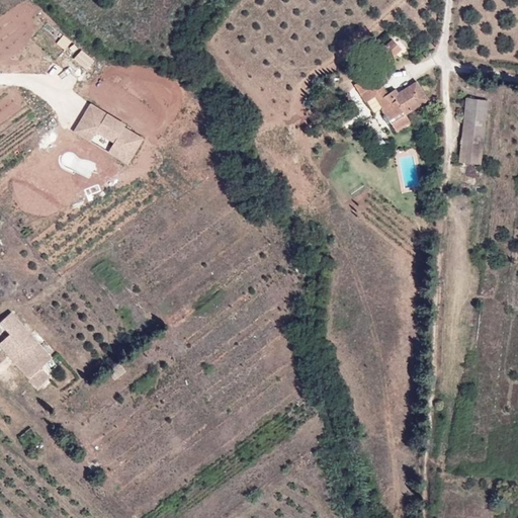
[(400,51),(392,41),(372,58),(379,67),(400,51)]
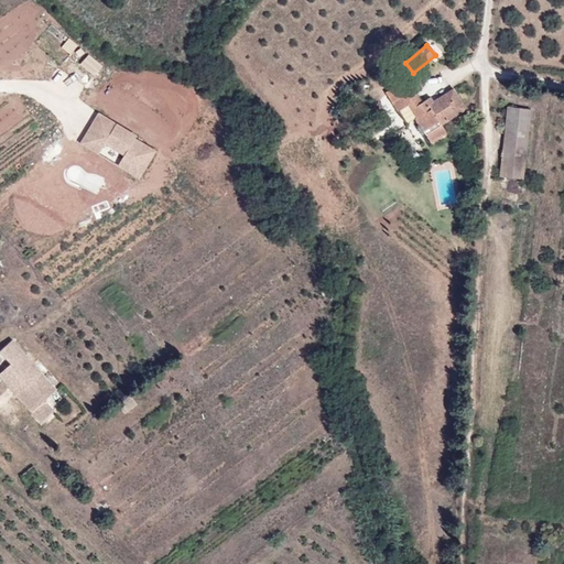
[(384,94),(391,102),(402,95),(396,85),(384,94)]
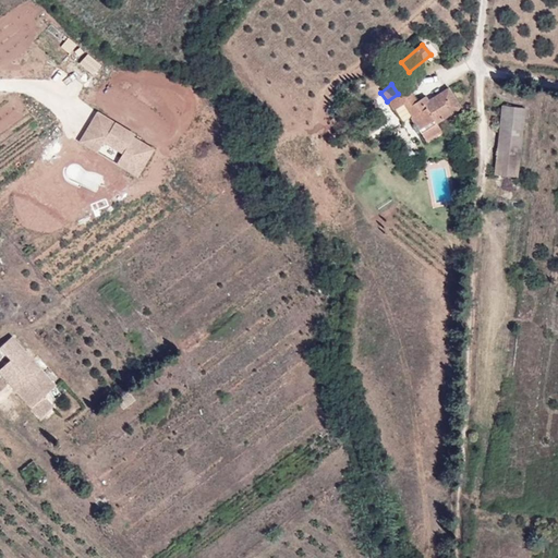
[(412,116),(410,118),(427,142),(441,132),(435,123),(459,107),(446,87),(427,100),(424,96),(416,101),(407,87),(398,94),(387,101),(392,110),(403,102),(412,116)]
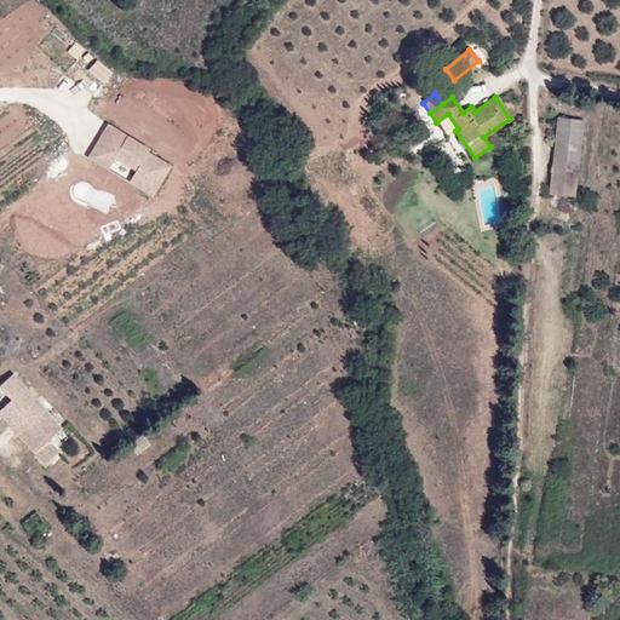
[(581,121),(558,118),(555,118),(546,195),(573,197),(581,122),(581,121)]
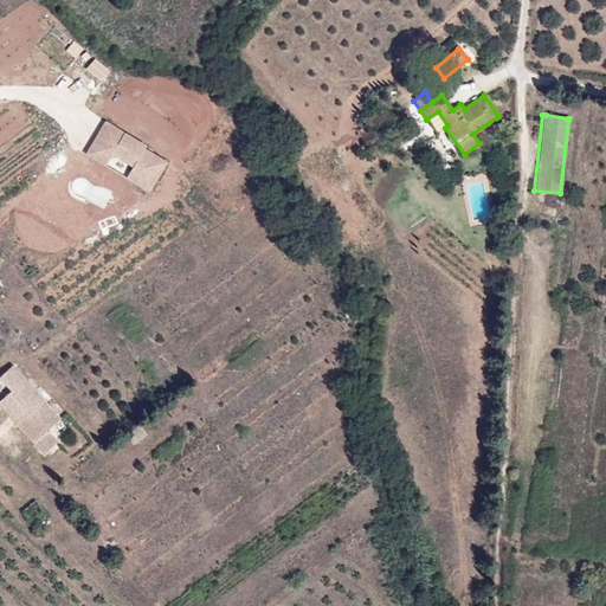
[(144,148),(105,127),(89,158),(150,191),(165,163),(142,150),(144,148)]
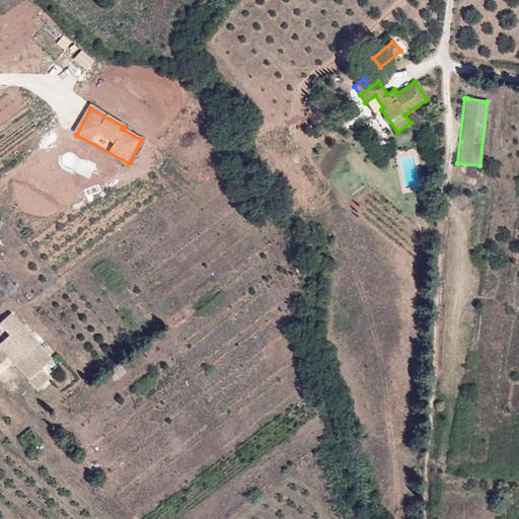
[(53,358),(11,312),(0,322),(10,335),(0,344),(0,345),(30,378),(42,368),(53,358)]
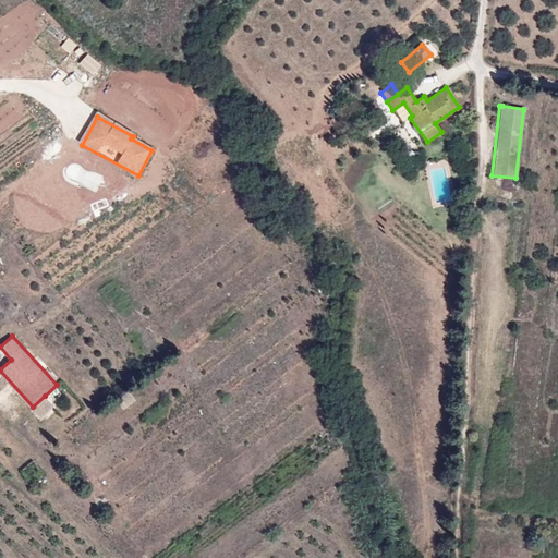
[(53,407),(45,396),(33,407),(41,417),(53,407)]
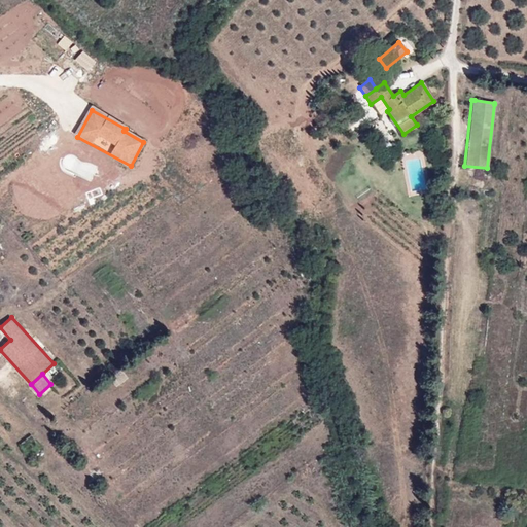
All buildings are outlined.
